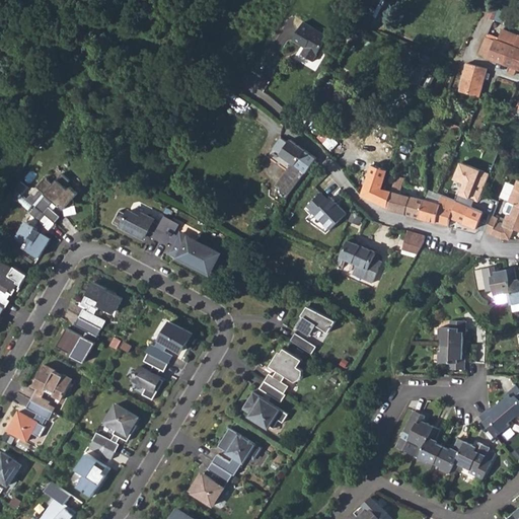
[(498,25),(502,26),(507,14),(502,13),(498,25)]
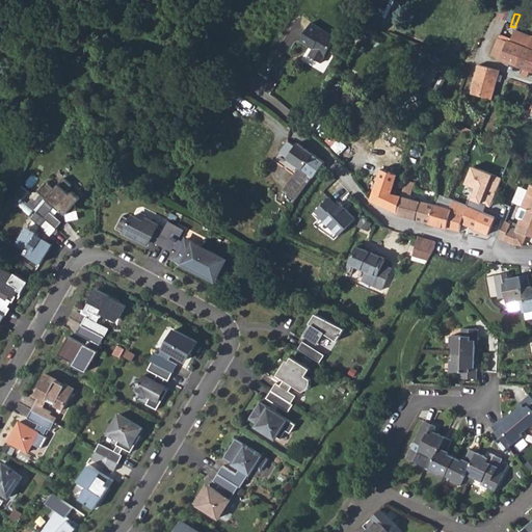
[(324,60),(340,35),(317,21),(304,38),(313,45),(310,51),(324,60)]
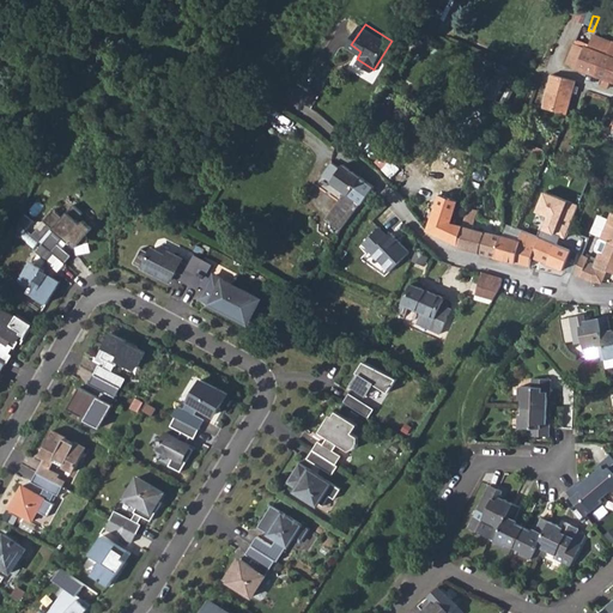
[(568,64),(596,73),(605,53),(608,54),(612,42),(612,41),(594,35),(588,47),(577,42),(568,64)]
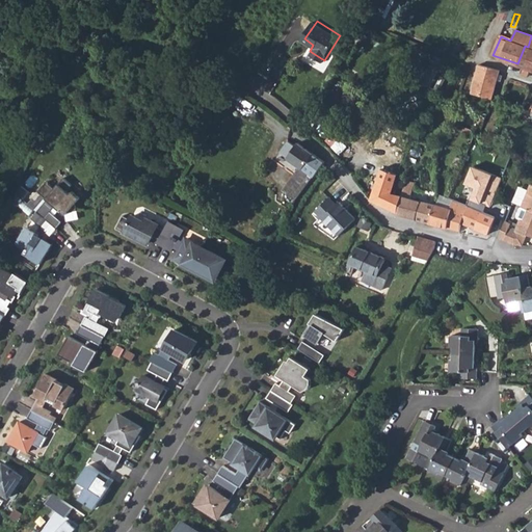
[(531,36),(528,47),(525,46),(517,63),(523,65),(521,72),(527,74),(529,68),(531,69),(531,36)]
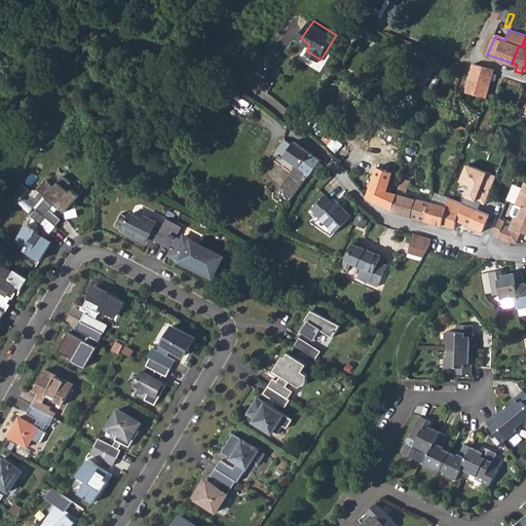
[(494,69),(475,66),(466,92),(487,98),(491,80),(495,80),(497,74),(493,73),(494,69)]
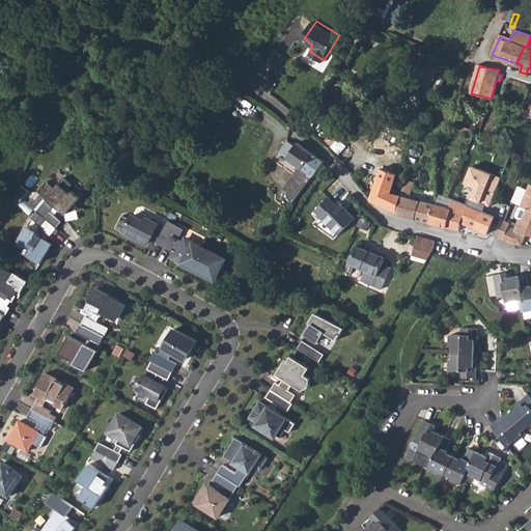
[(296,199),(313,175),(324,162),(299,142),(296,145),(287,139),(279,150),(289,159),(299,166),(296,170),(282,189),(289,194),(296,199)]
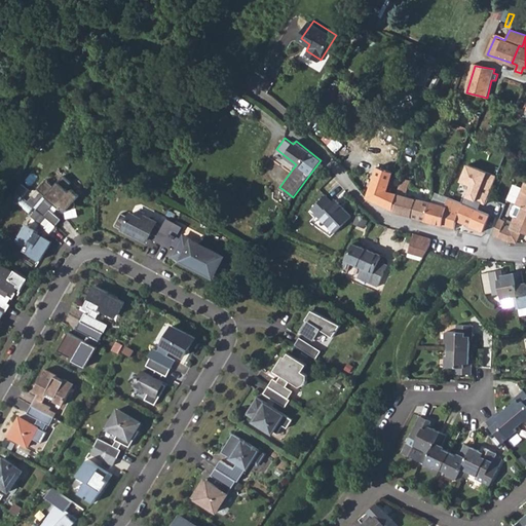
[(284,161),(293,168),(296,164),(287,157),(284,161)]
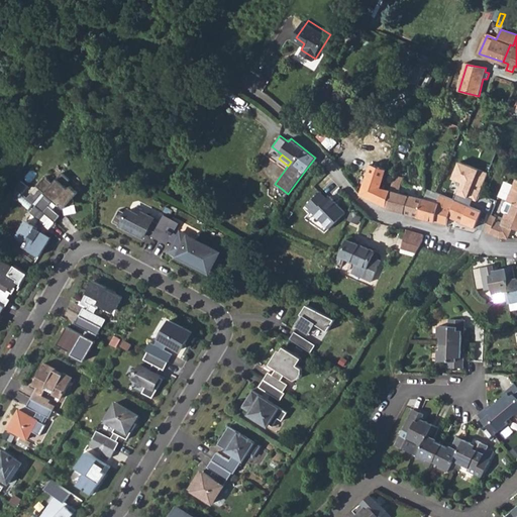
[(475,200),(486,174),(457,162),(450,180),(460,184),(455,194),(475,200)]
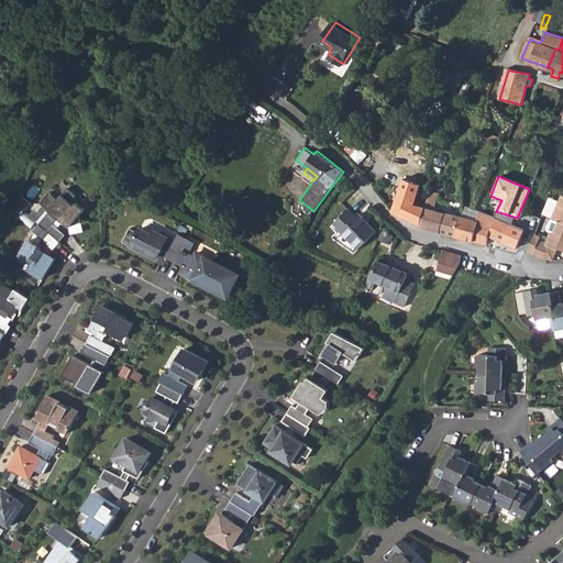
[(403,187),(418,192),(420,185),(405,179),(403,187)]
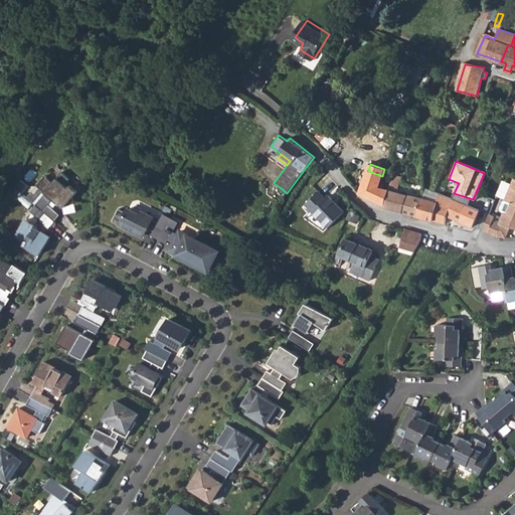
[(46,190),(36,201),(55,218),(61,211),(49,201),(53,196),(61,204),(75,201),(73,194),(78,189),(71,182),(69,184),(65,182),(71,176),(63,169),(45,189),(46,190)]
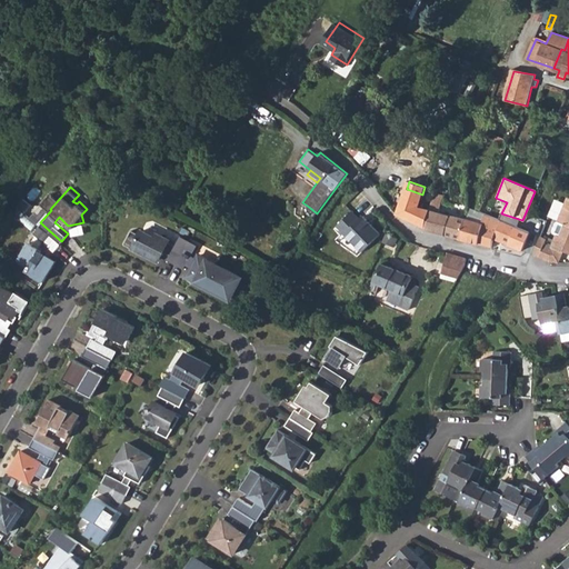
[(406,189),(397,213),(398,215),(409,219),(427,225),(431,208),(421,205),(422,195),(407,189),(406,189)]
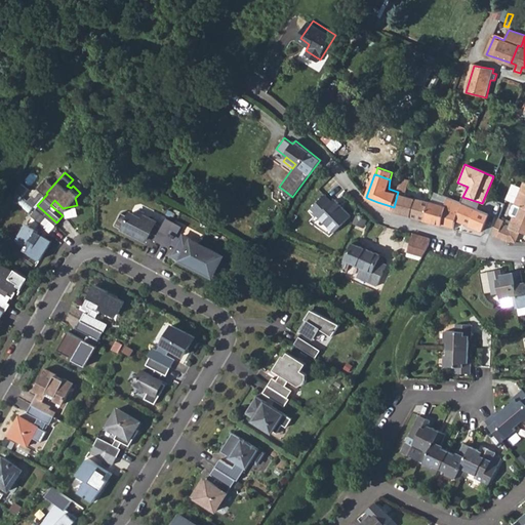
[(410,179),(402,177),(400,185),(408,187),(410,179)]
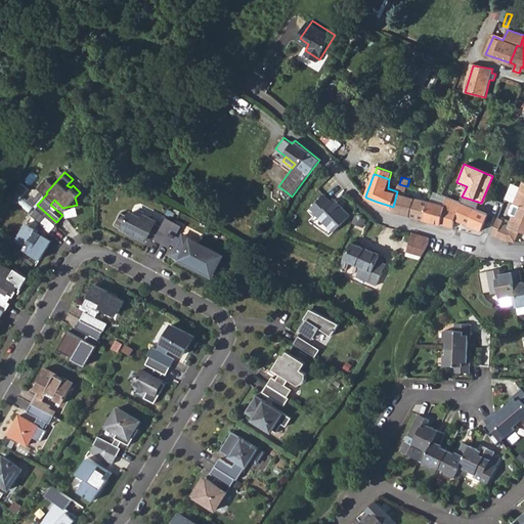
[(514,232),(523,236),(523,235),(523,181),(519,179),(510,202),(517,205),(512,216),(508,215),(504,228),(514,232)]
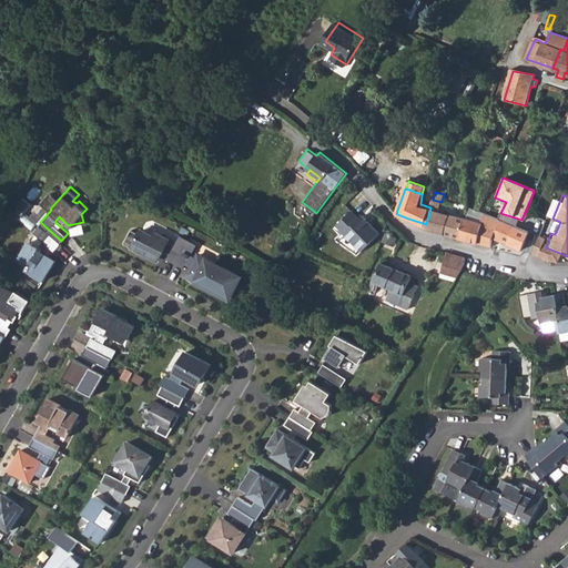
[(442,202),(433,200),(430,208),(426,224),(425,229),(444,234),(450,213),(439,210),(442,202)]
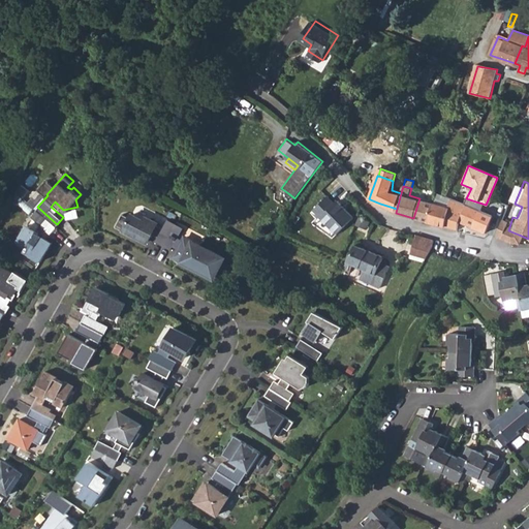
[(282,200),(288,205),(294,198),(288,193),(282,200)]
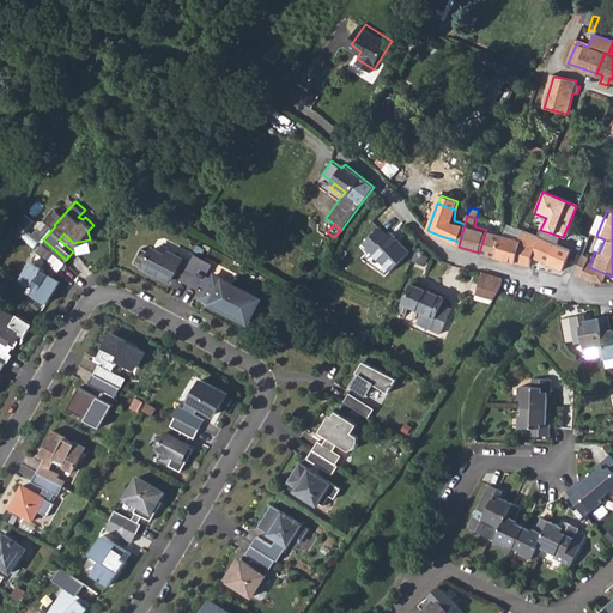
[(380,226),(359,243),(386,273),(406,256),(380,226)]
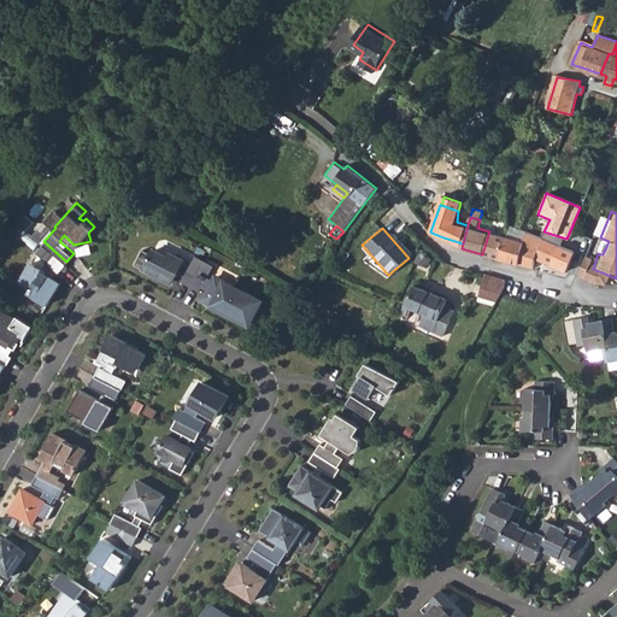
[(509,238),(489,231),(482,254),(500,259),(509,238)]
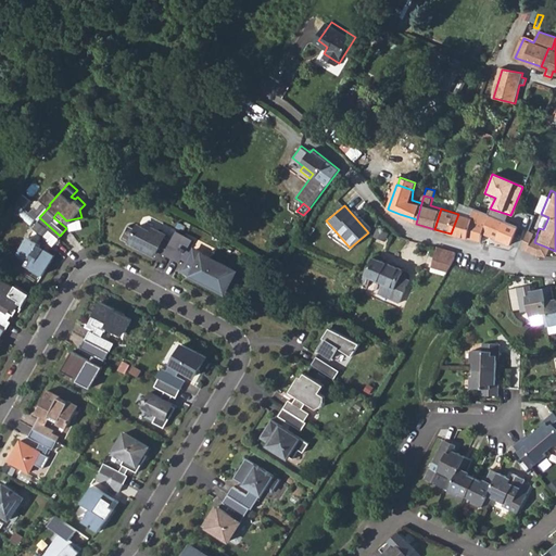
[(489,213),(480,209),(475,219),(458,214),(451,234),(475,240),(478,232),(489,213)]
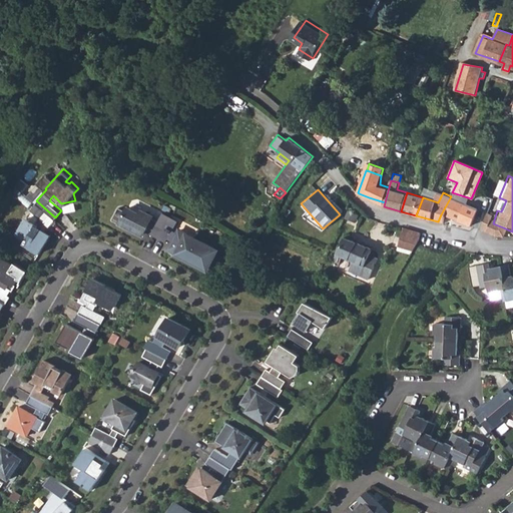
[(489,214),(451,196),(441,214),(481,233),(487,220),(489,214)]
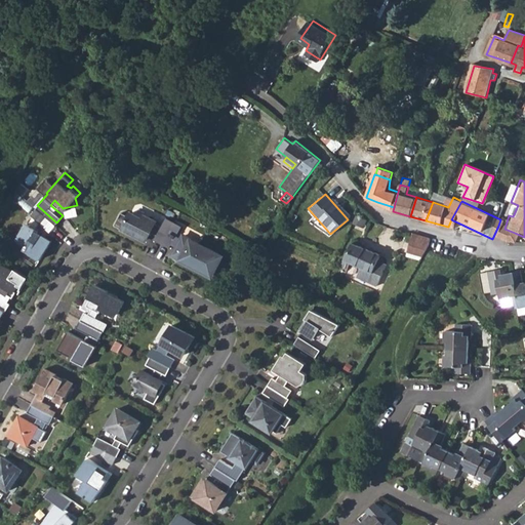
[(56,223),(37,205),(31,211),(40,219),(35,227),(27,220),(17,234),(27,240),(22,246),(38,257),(51,238),(42,232),(46,226),(50,229),(56,223)]
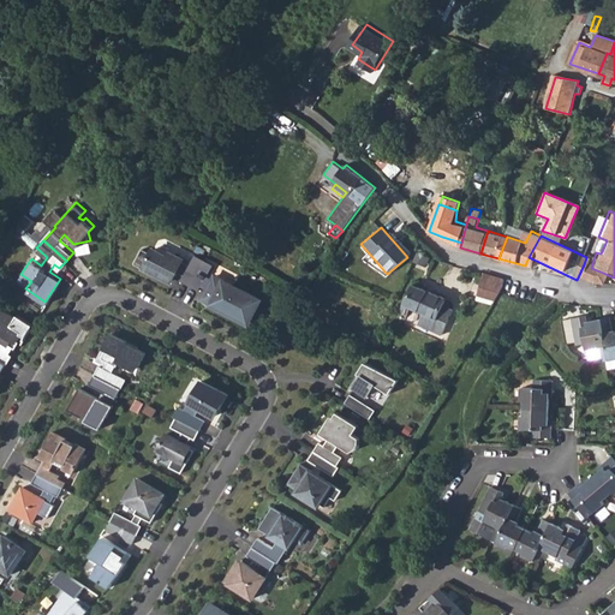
[(191,285),(207,260),(197,254),(191,264),(184,261),(184,258),(171,251),(168,255),(155,248),(153,251),(144,246),(136,261),(169,281),(173,274),(174,275),(178,270),(185,275),(183,280),(191,285)]
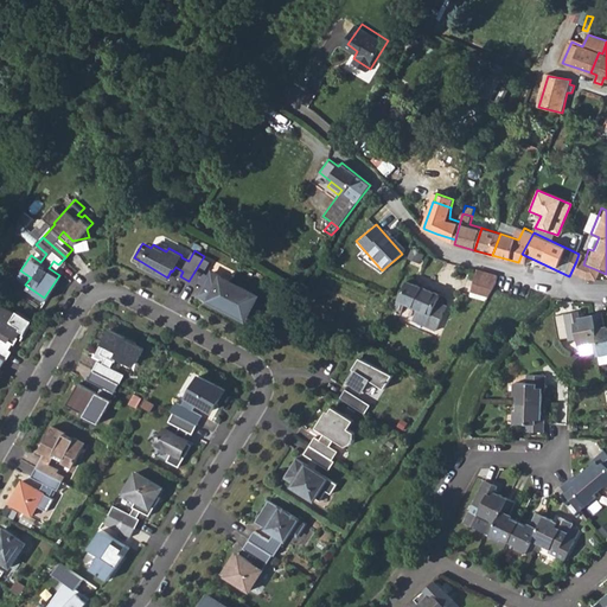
[(212,261),(204,256),(189,281),(198,287),(200,282),(206,286),(202,295),(246,321),(259,298),(215,272),(212,275),(206,272),(212,261)]
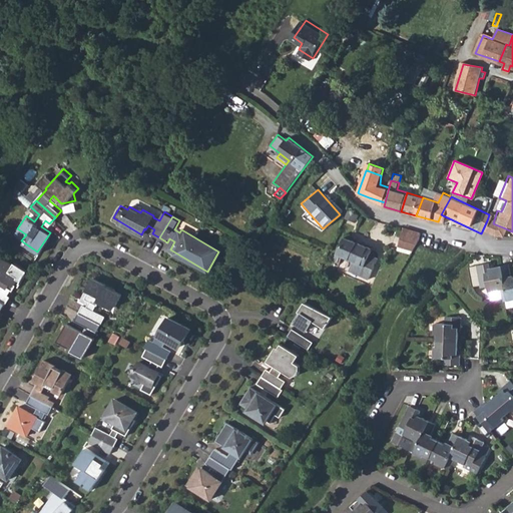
[(487,220),(481,233),(491,238),(498,238),(503,227),(493,223),(487,220)]
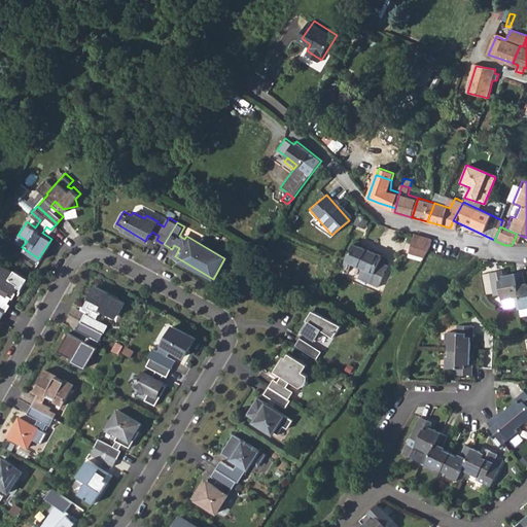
[(443,239),(428,235),(426,238),(423,248),(437,252),(443,239)]
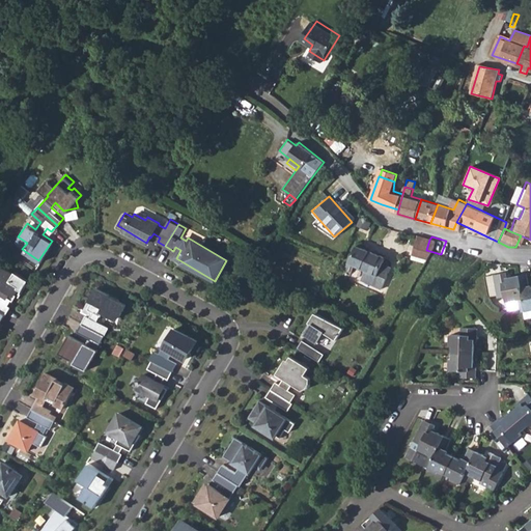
[(441,254),(456,258),(460,245),(446,241),(445,245),(441,254)]
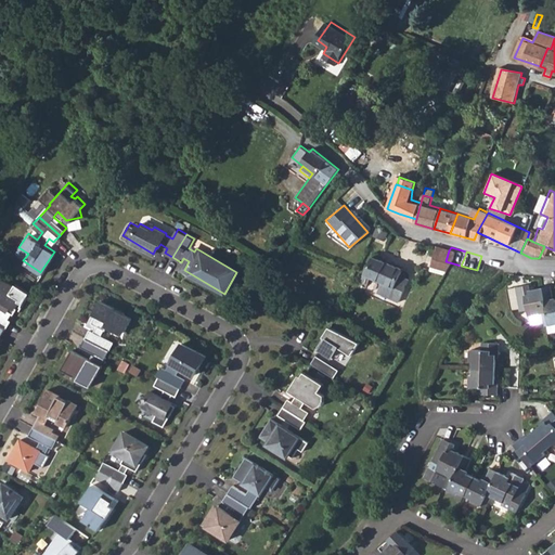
[(404,270),(374,256),(361,281),(365,282),(369,275),(383,282),(377,292),(399,302),(410,280),(401,275),(404,270)]
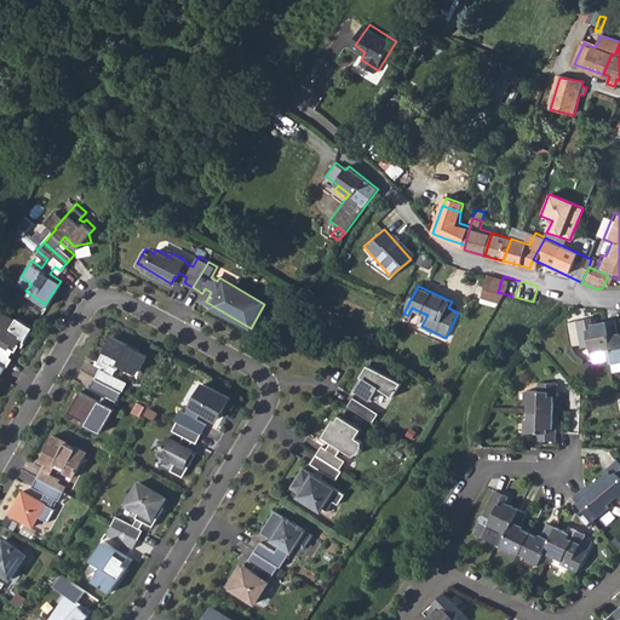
[(515,297),(498,292),(495,297),(514,303),(515,297)]
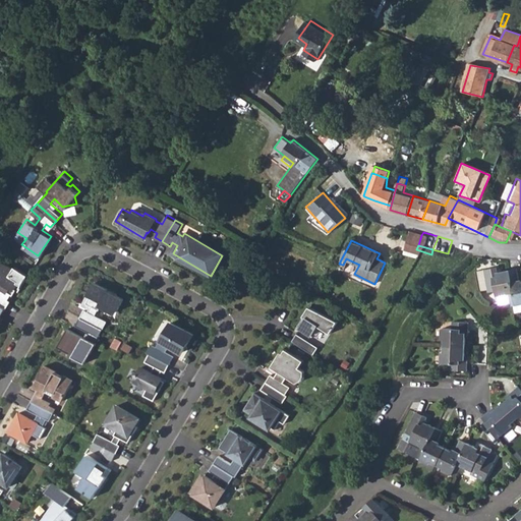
[(0,302),(5,306),(10,298),(7,297),(18,281),(22,284),(30,274),(16,265),(15,267),(5,261),(0,267),(0,284),(3,287),(0,291),(0,302)]
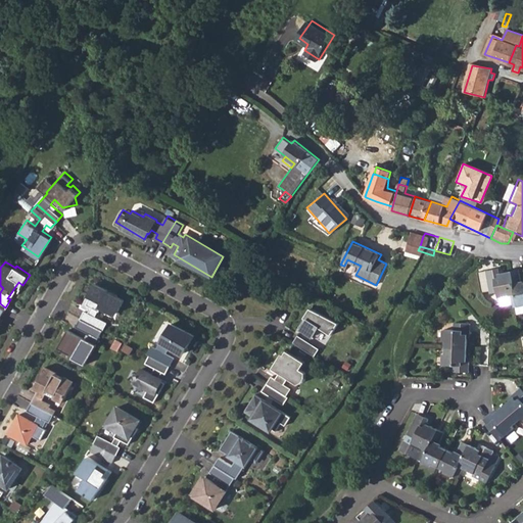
[(498,298),(512,296),(516,295),(512,272),(500,274),(498,270),(486,272),(490,292),(490,294),(497,293),(498,298)]
